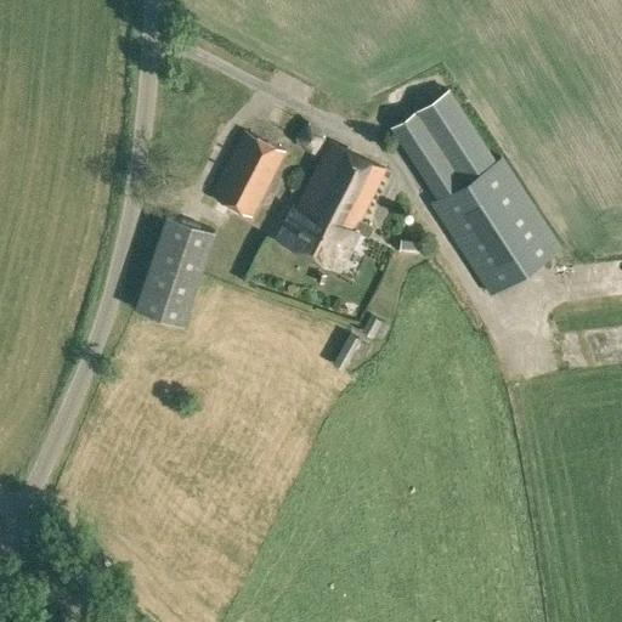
[(493,159),(447,89),(391,125),(437,197),(430,202),(490,294),(564,246),(503,153),(493,159)]
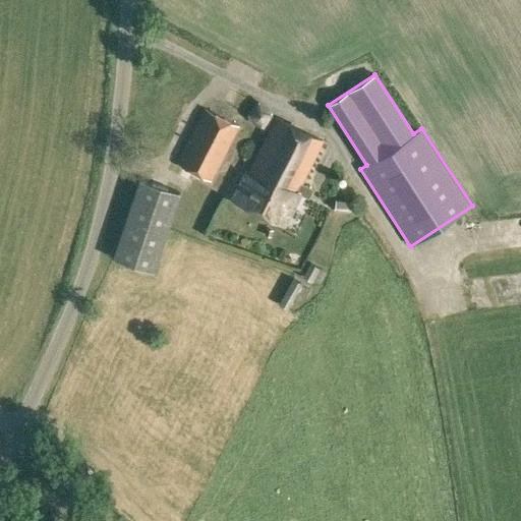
[(210,180),(238,125),(205,109),(177,164),(210,180)]
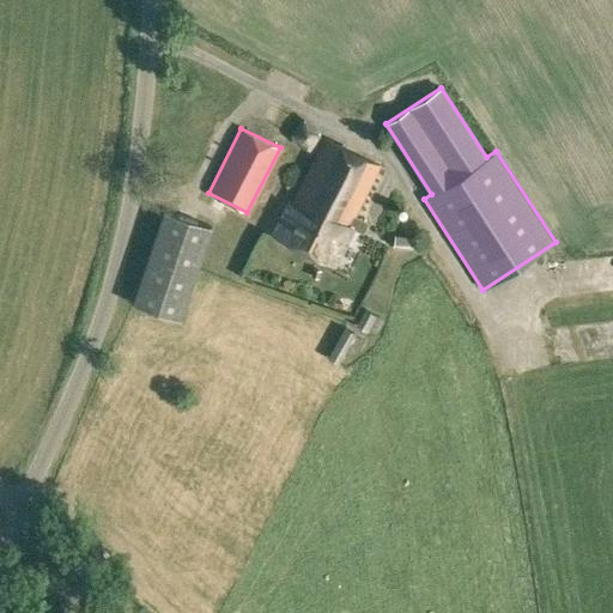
[(353,217),(378,165),(326,139),(291,205),(287,202),(272,232),(334,265),(353,228),(362,231),(366,223),(353,217)]
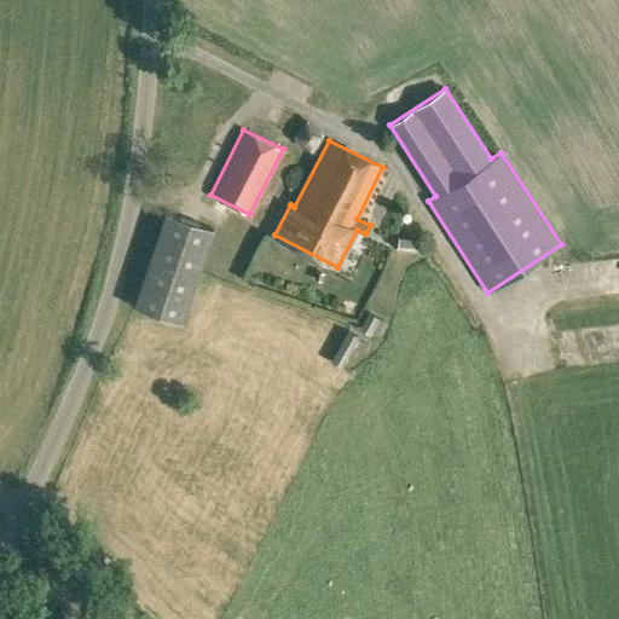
[(179,320),(212,227),(165,210),(131,304),(179,320)]
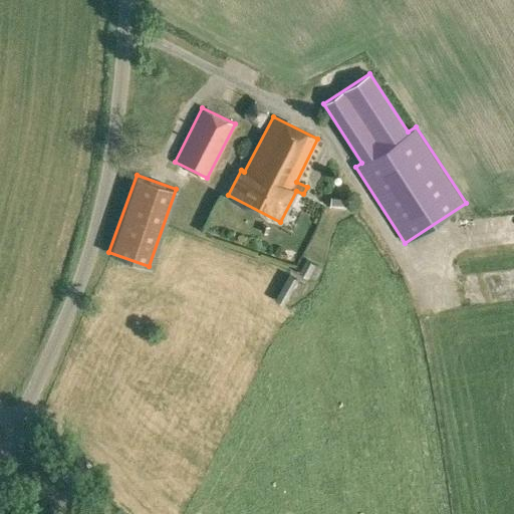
[(307,277),(315,263),(306,258),(298,272),(307,277)]
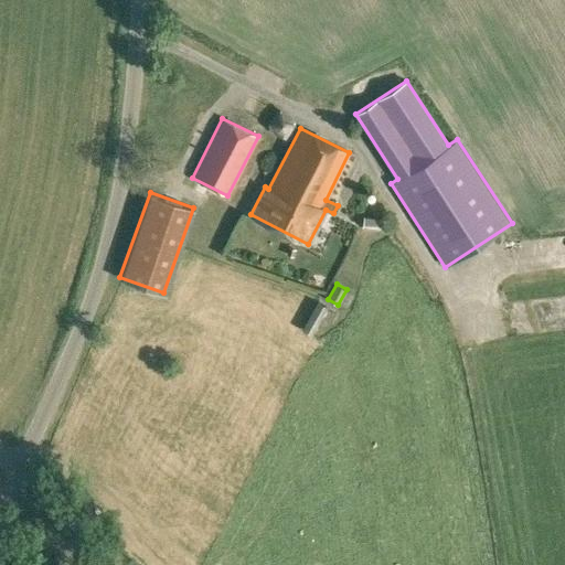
[(312,334),(327,306),(317,300),(301,329),(312,334)]
